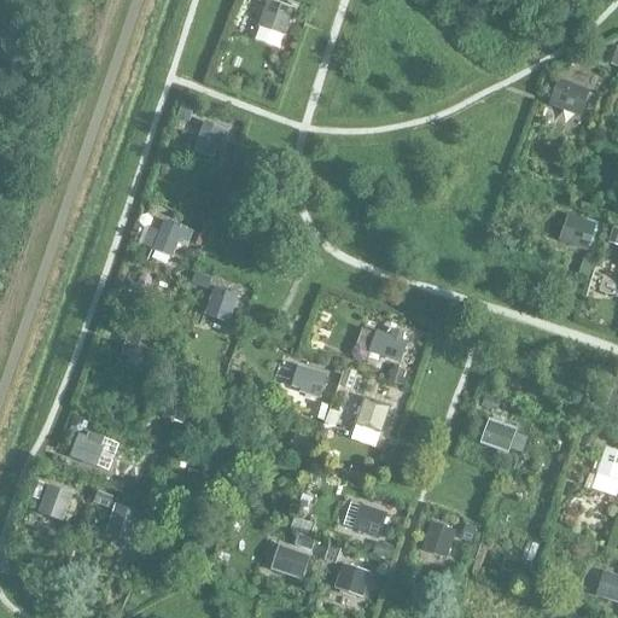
[(285,38),(295,10),(268,0),(258,29),(285,38)]
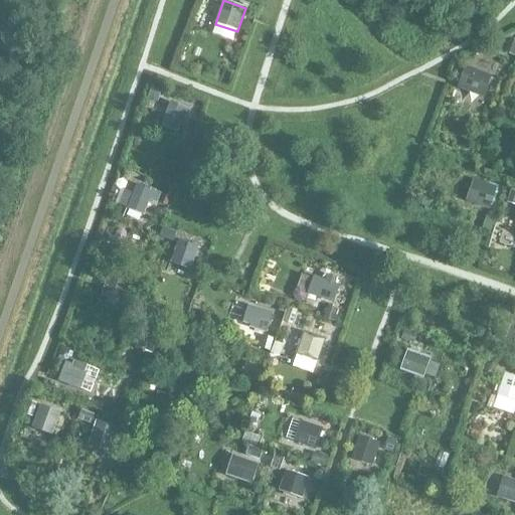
[(514,40),(510,39),(506,52),(514,55),(514,40)]
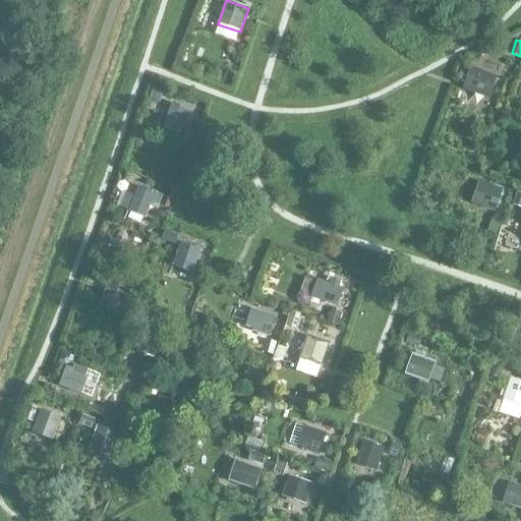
[(490,99),(499,78),(470,68),(464,89),(490,99)]
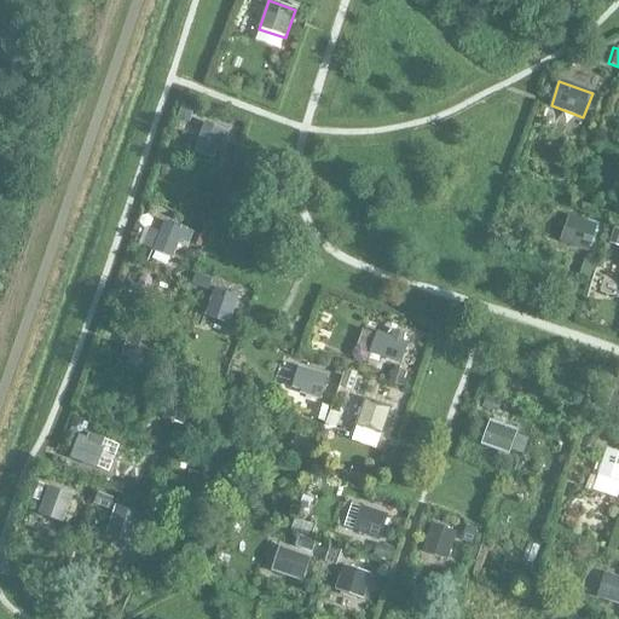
[(184,102),(179,117),(191,121),(196,105),(184,102)]
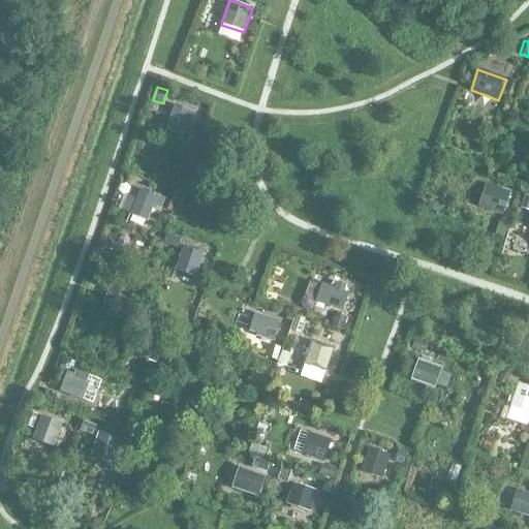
[(183,137),(187,129),(190,130),(197,113),(175,104),(165,130),(183,137)]
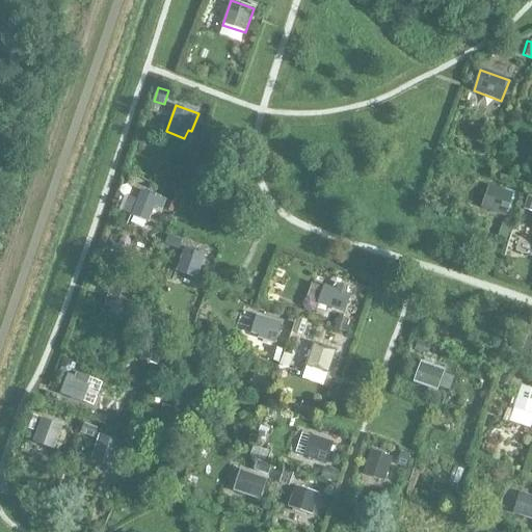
[(507,217),(514,194),(489,186),(481,208),(507,217)]
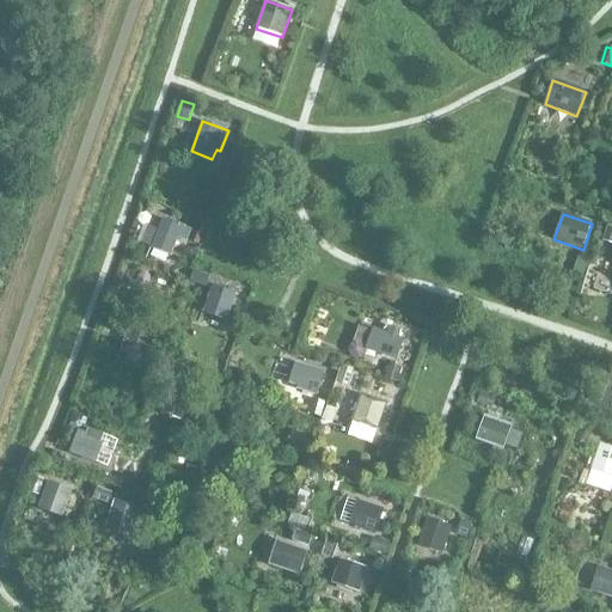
[(193,231),(163,219),(151,249),(171,257),(178,239),(188,243),(193,231)]
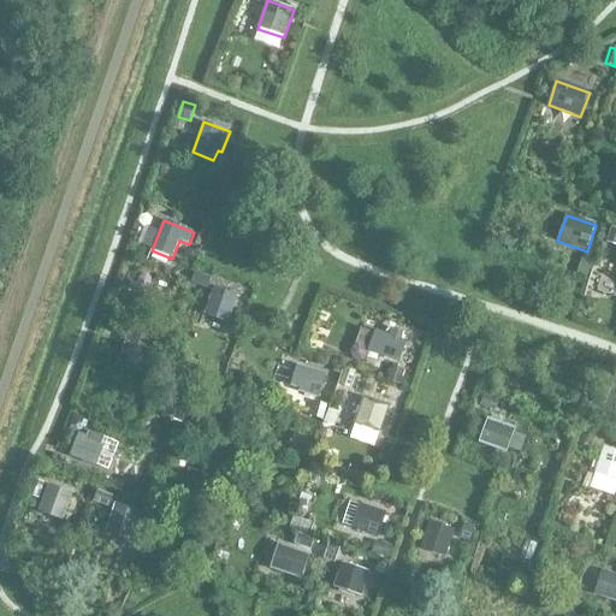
[(200,224),(193,243),(201,246),(208,227),(200,224)]
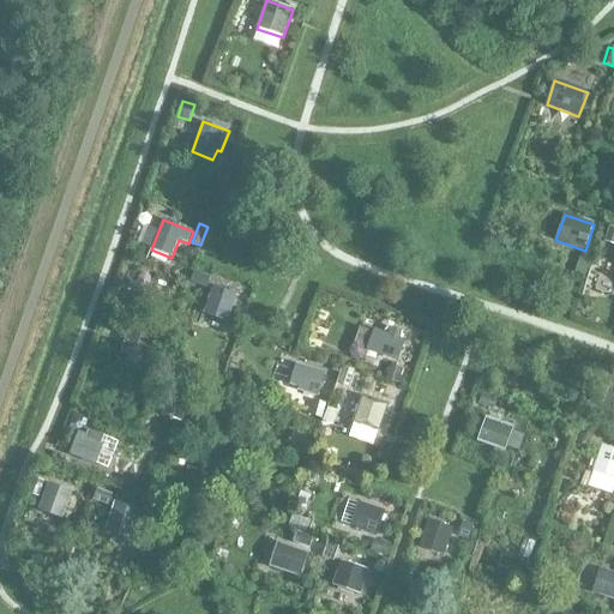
[(581,258),(576,271),(584,275),(589,260),(581,258)]
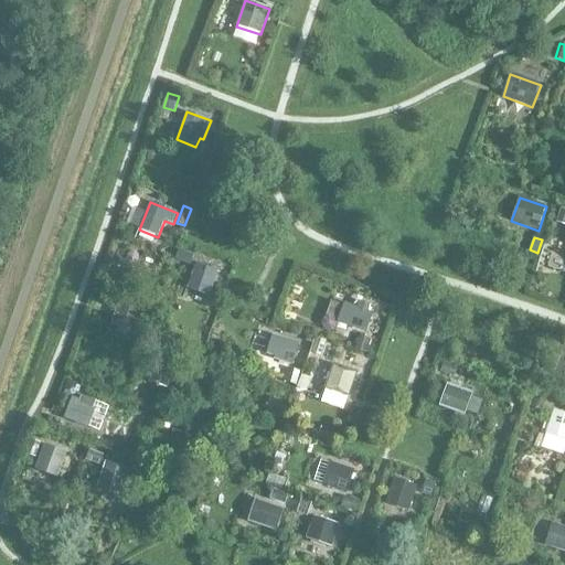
[(181,251),(178,258),(191,264),(194,255),(181,251)]
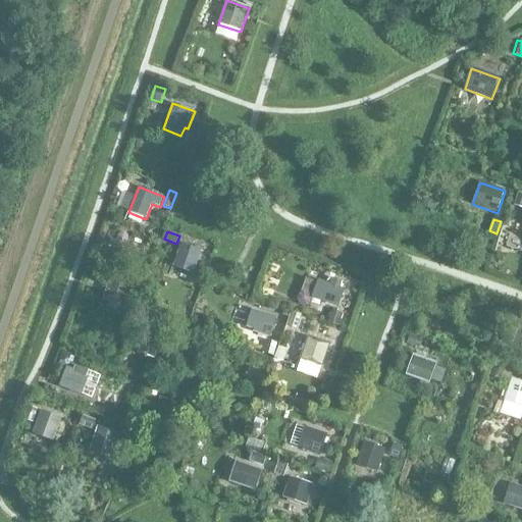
[(195,275),(203,251),(180,243),(172,267),(195,275)]
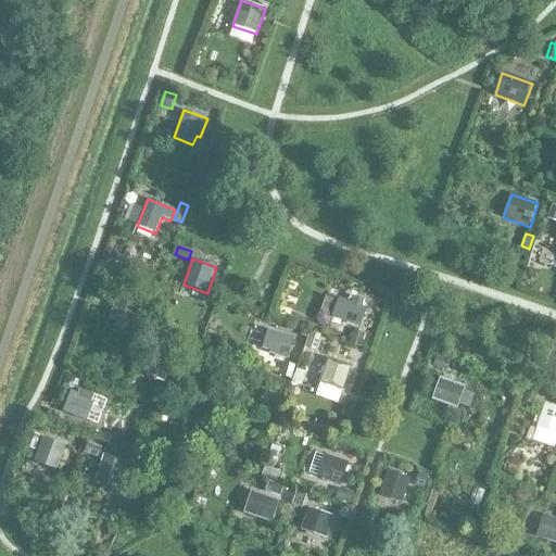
[(102,282),(98,297),(108,300),(112,286),(102,282)]
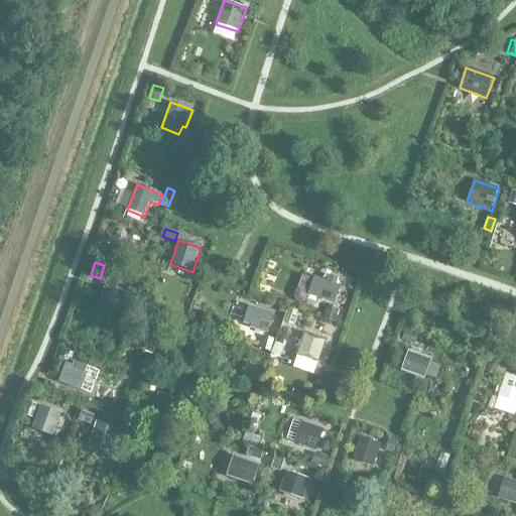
[(125,305),(133,281),(109,273),(101,297),(125,305)]
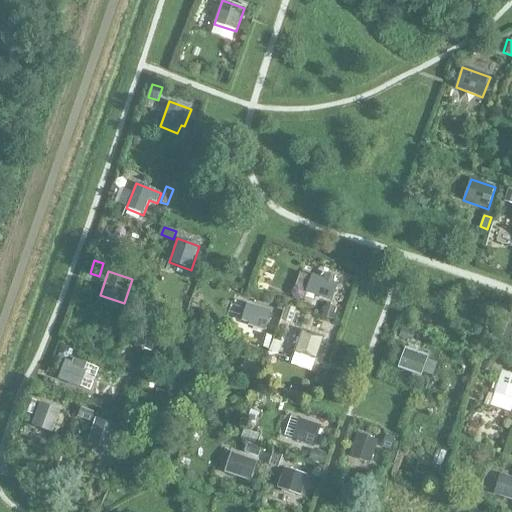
[(332,303),(339,284),(334,282),(336,277),(327,274),(325,279),(313,275),(306,293),(332,303)]
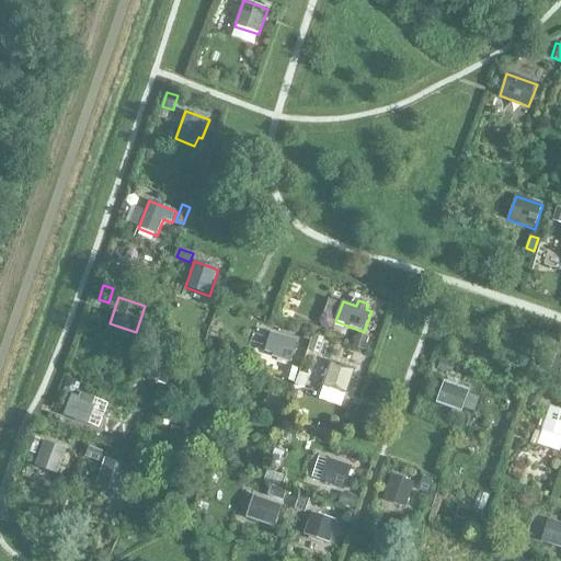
[(290,364),(298,341),(271,333),(265,352),(273,354),(272,357),(290,364)]
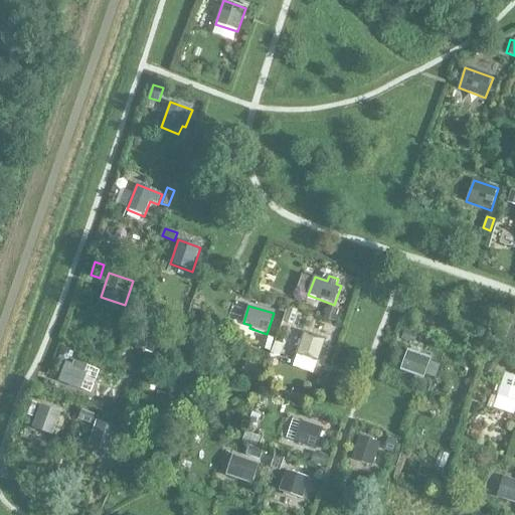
[(329,307),(325,318),(334,321),(338,311),(329,307)]
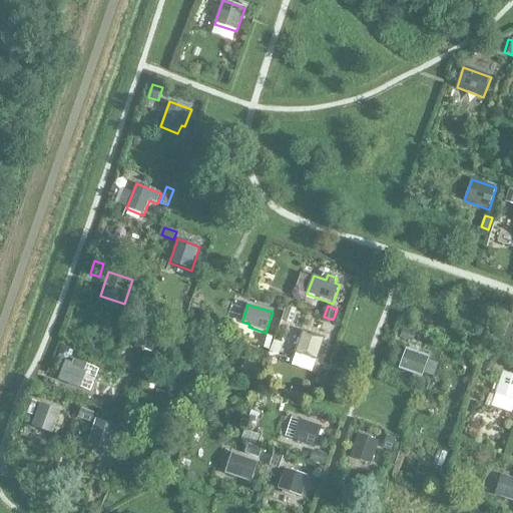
[(289,307),(284,320),(293,323),(297,310),(289,307)]
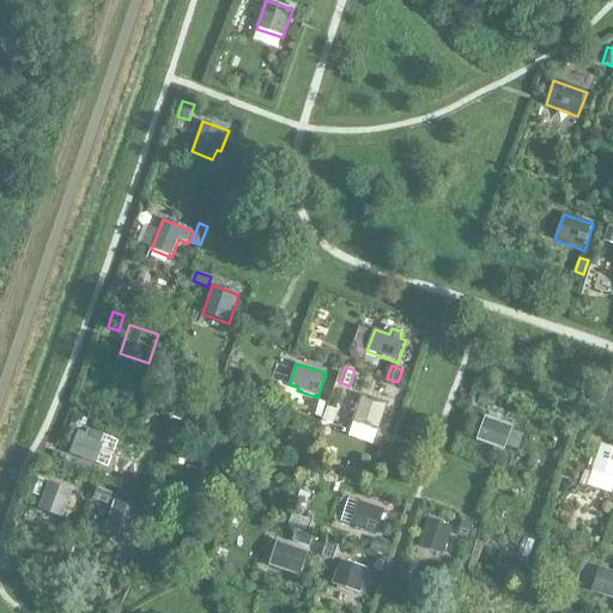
[(612,378),(601,408),(612,413),(612,378)]
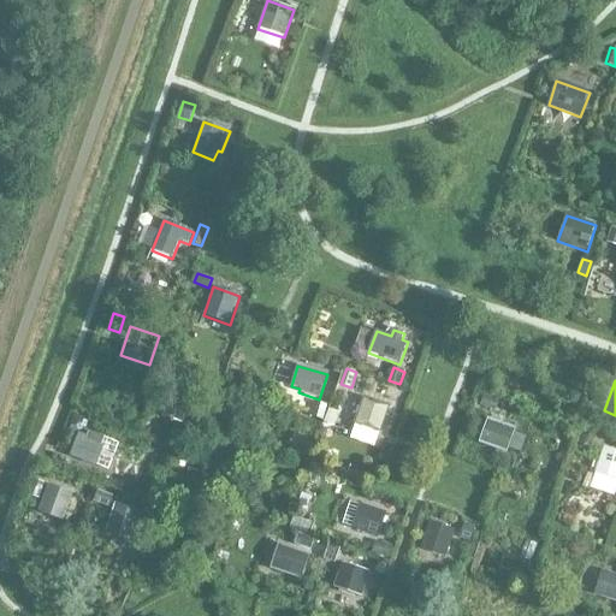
[(191,396),(172,389),(164,416),(183,422),(191,396)]
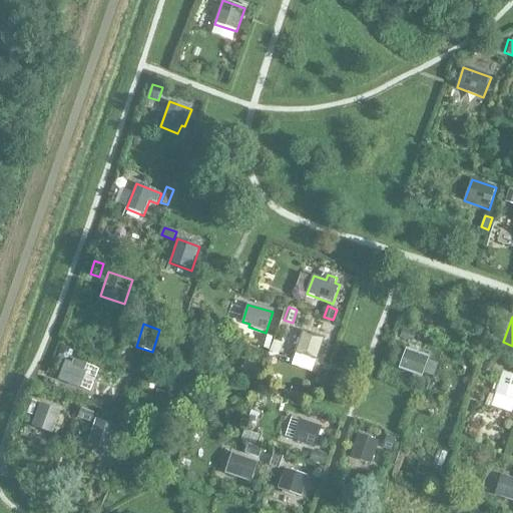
[(403,329),(400,338),(412,342),(415,334),(403,329)]
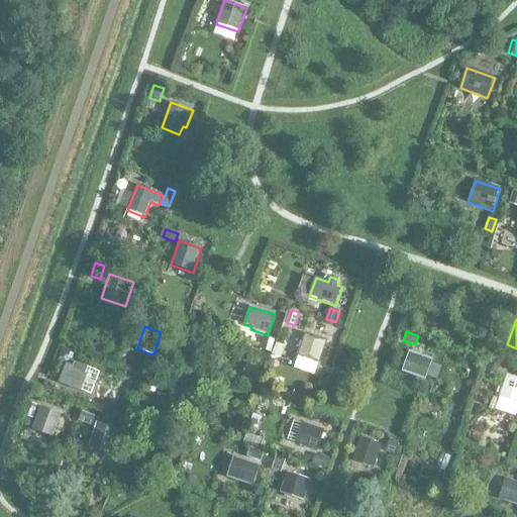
[(328,339),(306,332),(298,355),(321,364),(328,339)]
